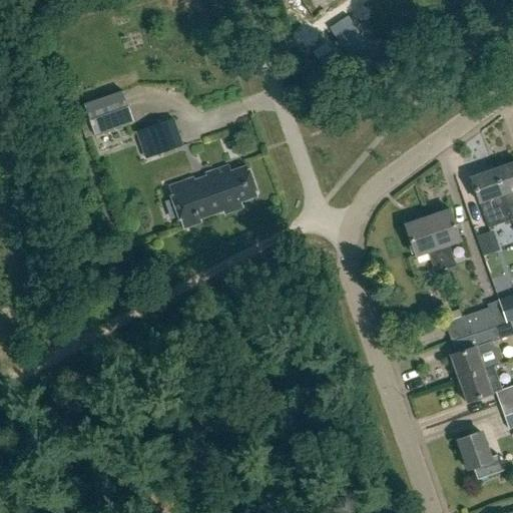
[(323,44),(311,52),(321,67),(333,60),(323,44)]
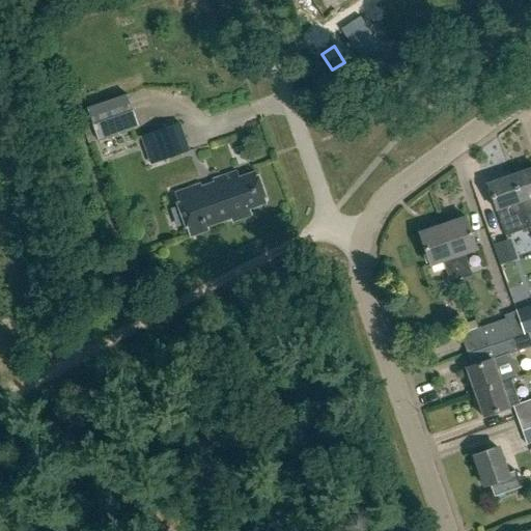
[(88,143),(98,140),(138,126),(128,95),(86,109),(87,110),(79,112),(88,143)]
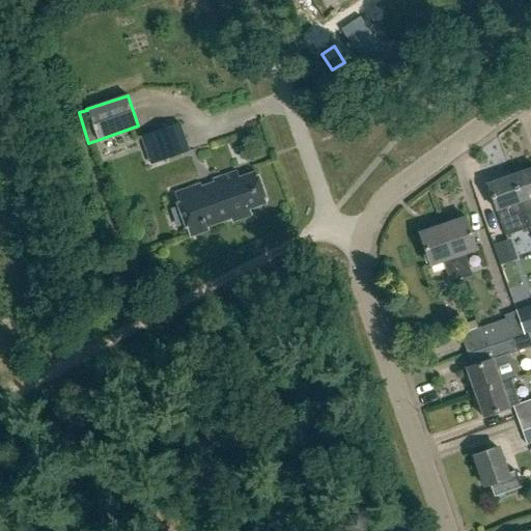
[(180,123),(152,134),(162,162),(190,151),(180,123)]
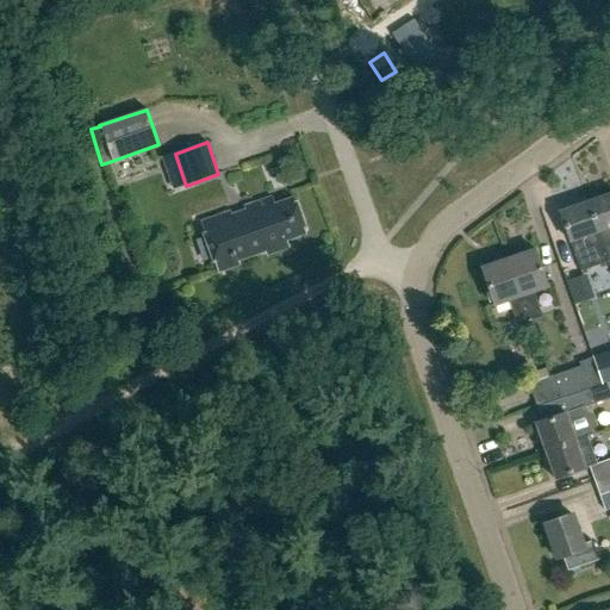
[(597,231),(607,261),(609,260),(609,193),(586,201),(597,231)]
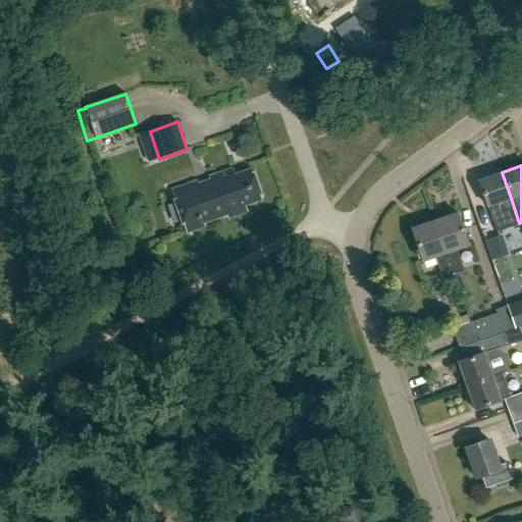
[(236,177),(232,170),(209,178),(211,181),(200,186),(198,183),(171,193),(187,235),(205,227),(204,224),(226,216),(228,219),(247,213),(245,206),(262,200),(252,171),(236,177)]
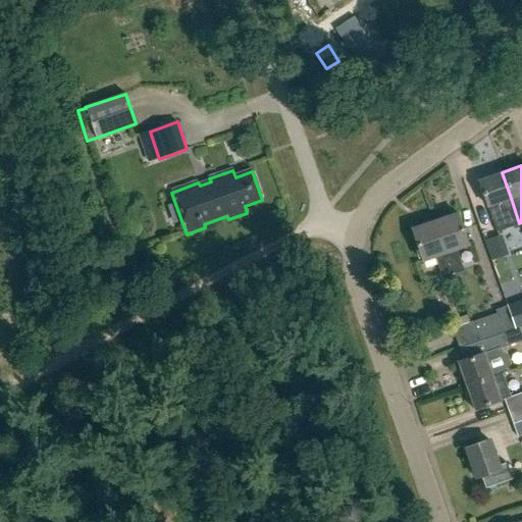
[(519,223),(511,198),(502,172),(478,180),(497,231),(509,227),(519,223)]
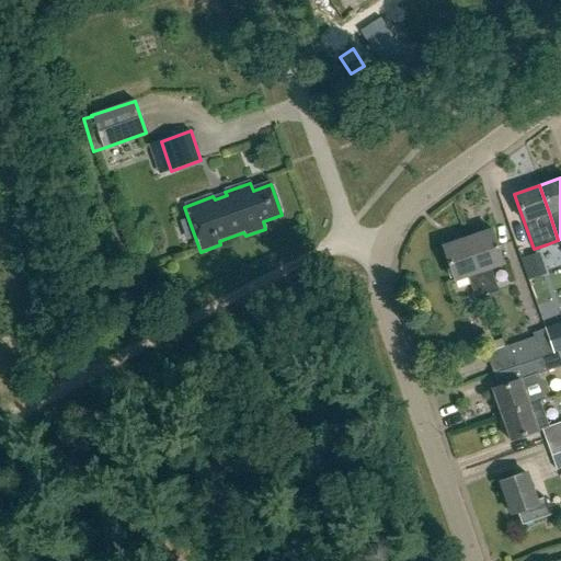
[(467,238),(487,296),(497,292),(490,268),(503,263),(491,229),(467,238)]
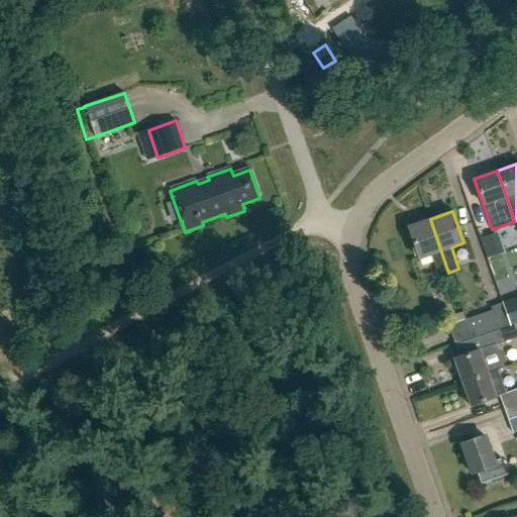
[(438,276),(448,273),(430,219),(407,227),(418,259),(431,254),(438,276)]
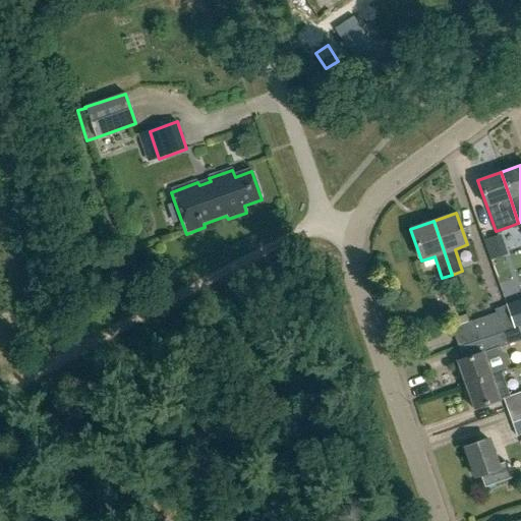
[(489,259),(504,254),(497,236),(483,240),(489,259)]
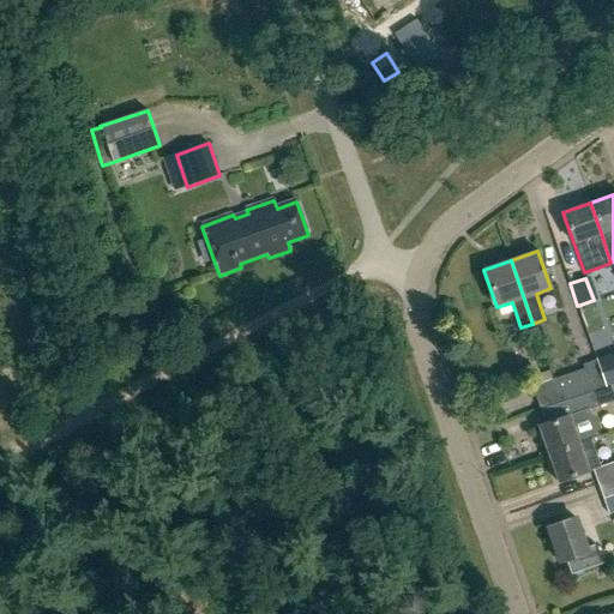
[(613,354),(596,360),(606,387),(611,385),(613,384),(613,354)]
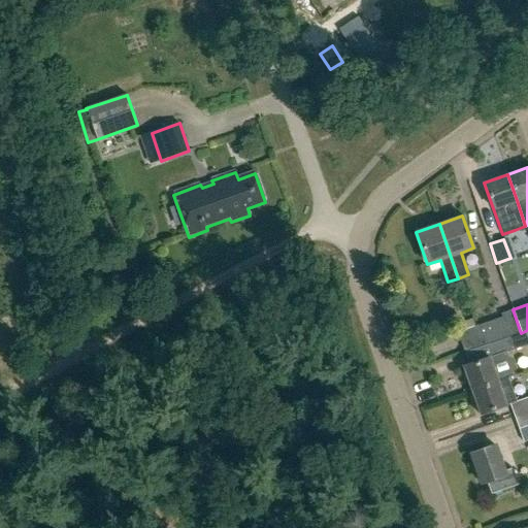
[(500,315),(501,318),(474,327),(482,347),(489,344),(521,333),(513,309),(500,315)]
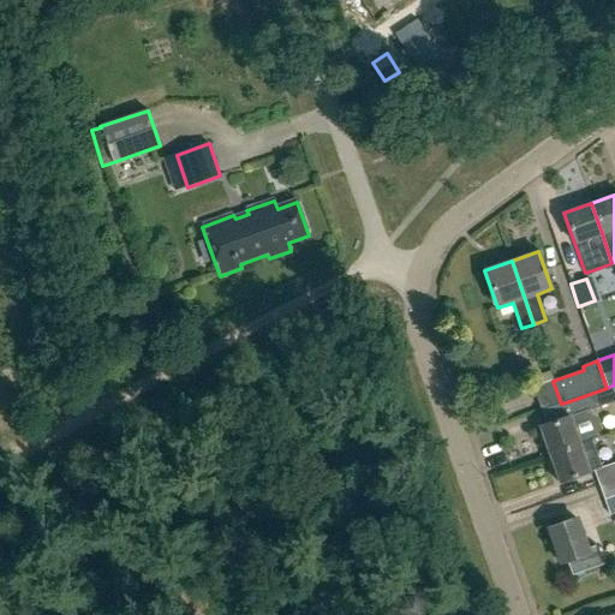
[(532,388),(541,411),(561,404),(553,381),(532,388)]
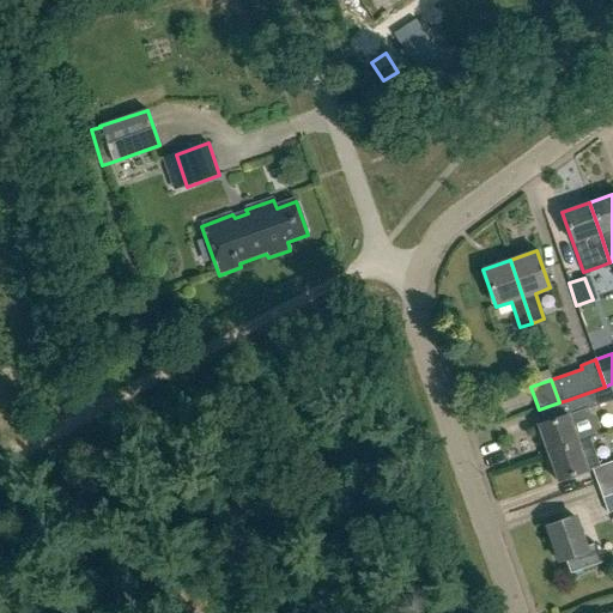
[(572,413),(538,425),(547,453),(589,438),(589,439),(599,437),(598,434),(599,431),(600,428),(596,418),(593,414),(590,413),(588,410),(612,400),(612,395),(610,384),(605,387),(568,400),(572,413)]
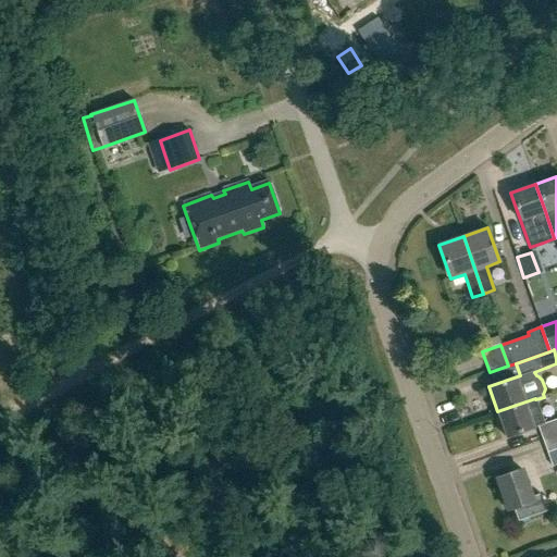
[(534,428),(537,426),(542,438),(556,432),(556,419),(544,424),(535,399),(535,398),(497,411),(506,436),(533,426),(534,428)]
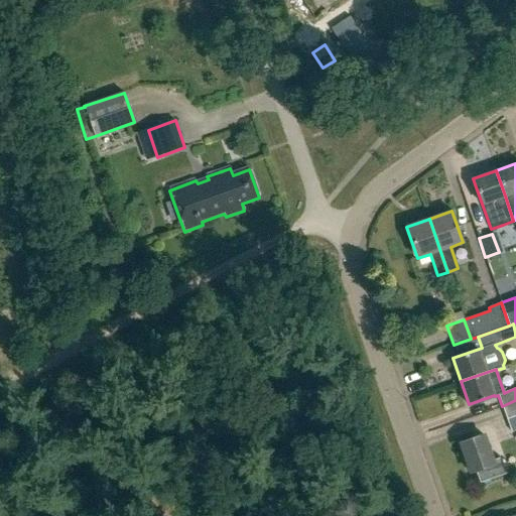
[(472,405),(480,432),(502,425),(493,398),(472,405)]
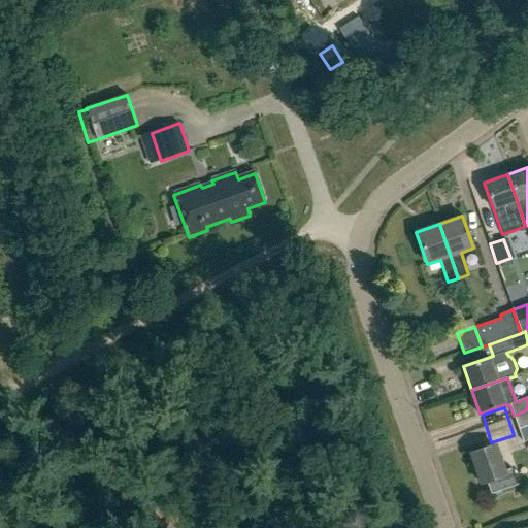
[(527,425),(527,409),(514,416),(519,429),(527,425)]
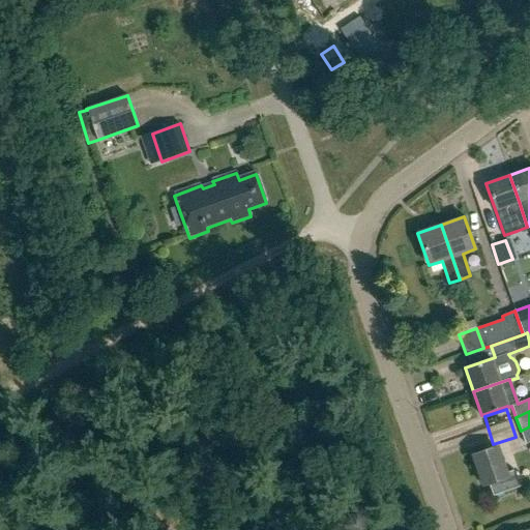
[(506,476),(496,446),(472,454),(483,486),(490,483),(494,495),(520,486),(514,473),(506,476)]
